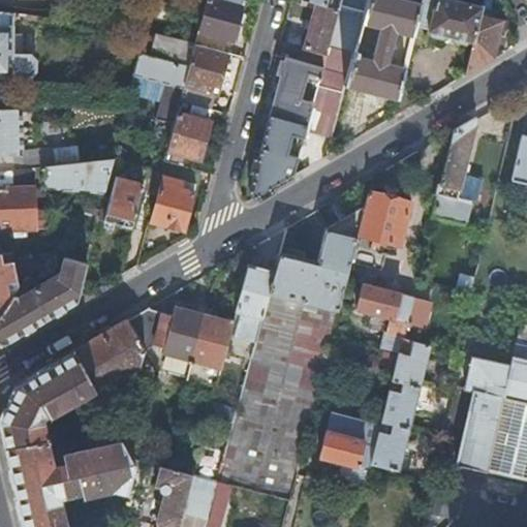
[(207,0),(195,43),(230,53),(231,53),(245,0),(207,0)]
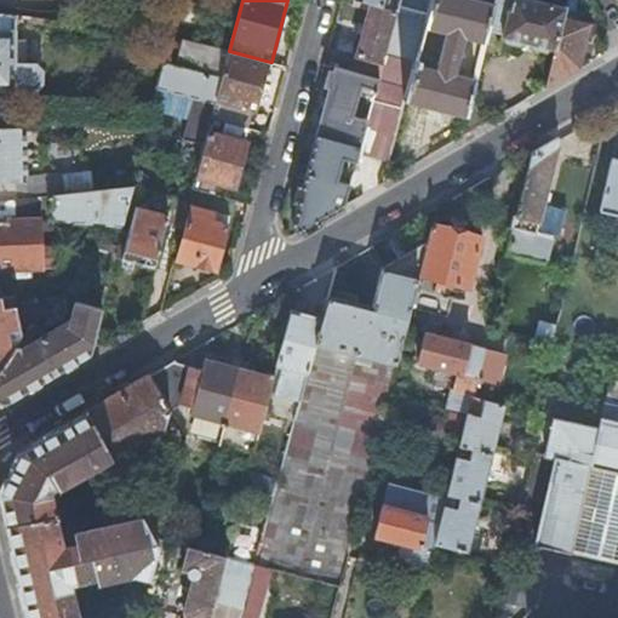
[(401,0),(356,0),(373,5),(399,12),(401,3),(401,0)]
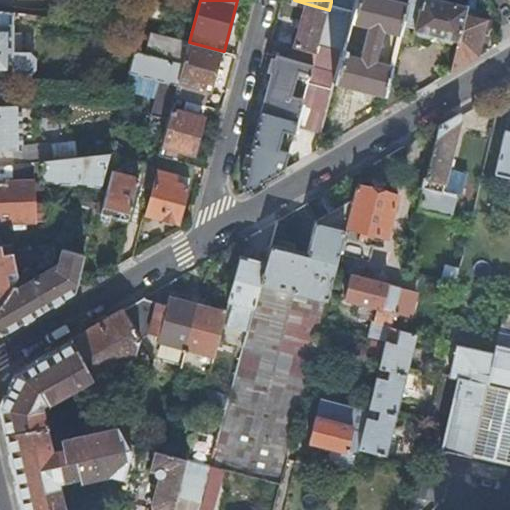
[(353,16),(355,8),(357,0),(331,0),(331,2),(329,10),(353,16)]
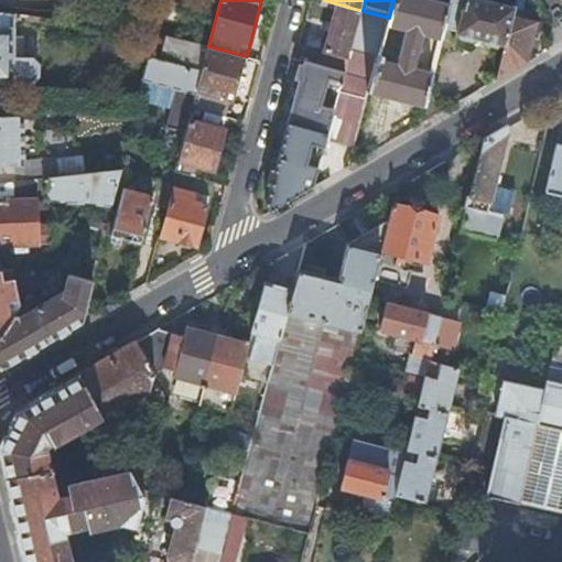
[(442,35),(444,28),(450,2),(449,1),(442,0),(393,0),(391,9),(389,18),(388,23),(409,29),(399,63),(378,58),(369,90),(424,104),(428,92),(433,71),(413,66),(422,31),(442,35)]
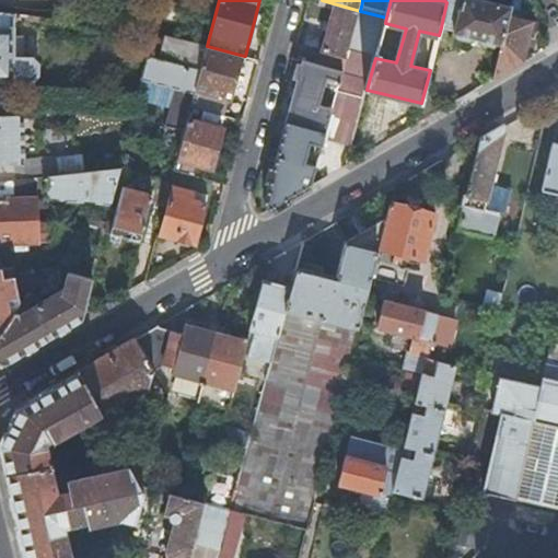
[(454,31),(462,0),(445,0),(445,1),(446,2),(441,27),(454,31)]
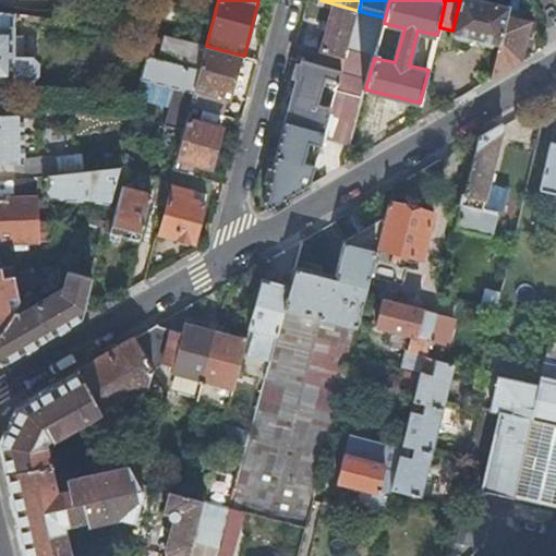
[(500,44),(507,16),(509,8),(479,0),(460,0),(452,31),(452,33),(457,34),(456,36),(458,39),(468,41),(471,40),(471,37),(481,39),(480,43),(482,45),(492,47),(495,46),(496,44),(500,44)]
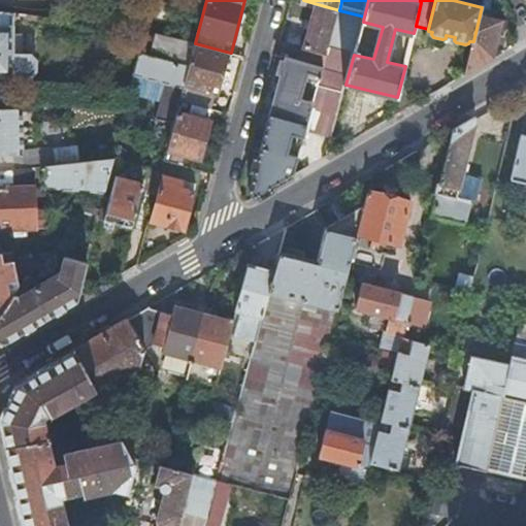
[(318,4),(302,61),(324,67),(329,46),(339,10),(318,4)]
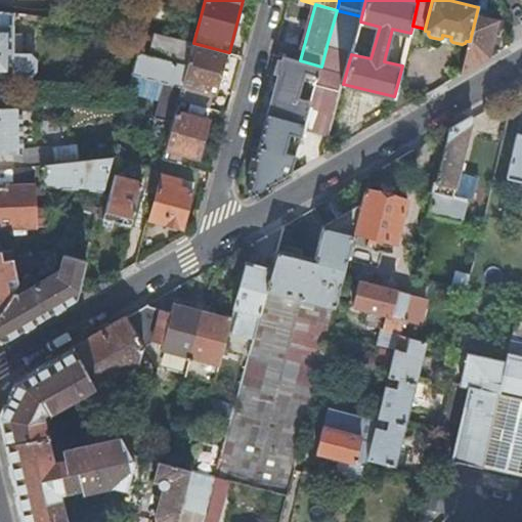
[(337,10),(327,46),(351,52),(360,22),(361,16),(337,10)]
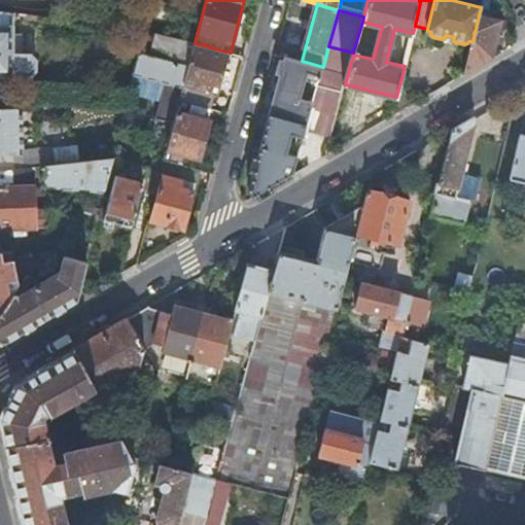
[(0,12),(0,77),(13,77),(14,76),(33,76),(38,71),(38,60),(33,56),(14,56),(15,15),(0,12)]
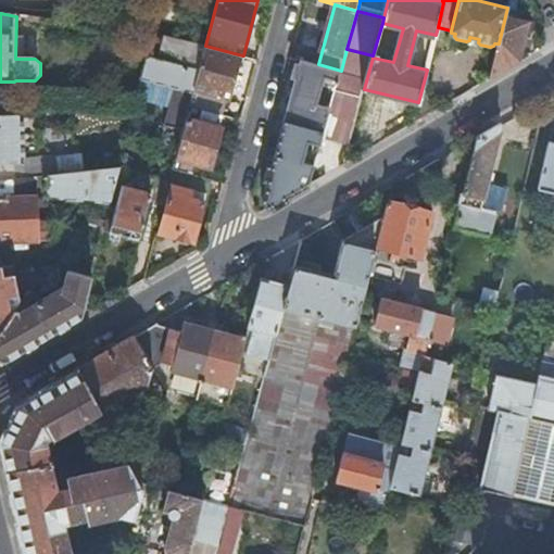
[(489,79),(518,62),(529,22),(505,16),(499,43),(489,79)]
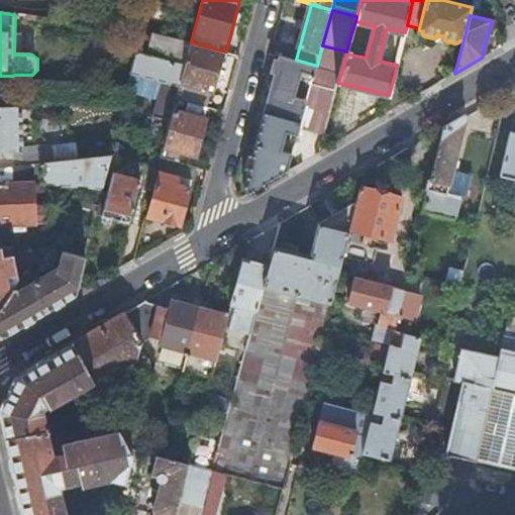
[(155,35),(148,56),(184,65),(190,43),(155,35)]
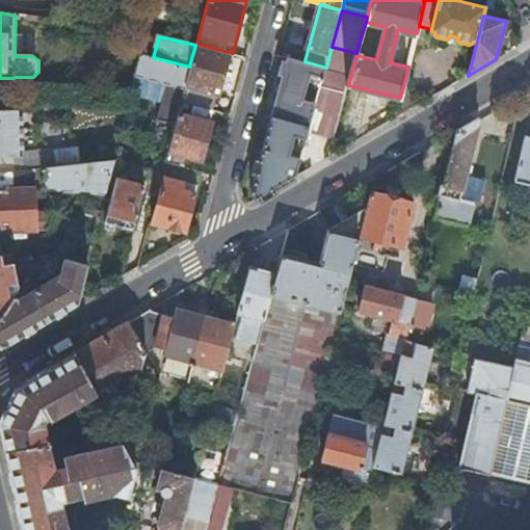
[(190,67),(182,101),(213,109),(217,93),(220,94),(232,53),(196,44),(190,67)]
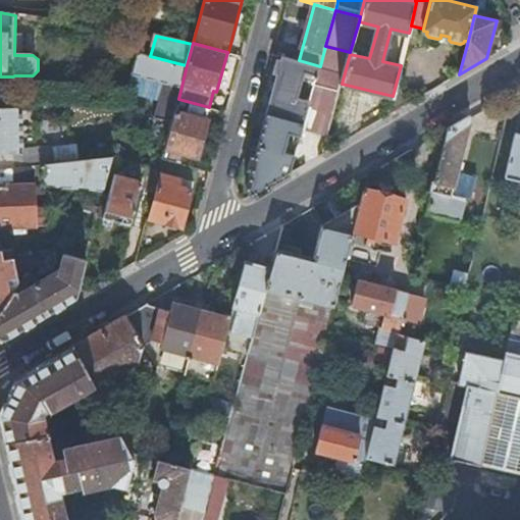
[(141,54),(135,74),(130,95),(160,103),(156,119),(172,123),(175,111),(178,99),(187,65),(186,65),(150,56),(141,54)]
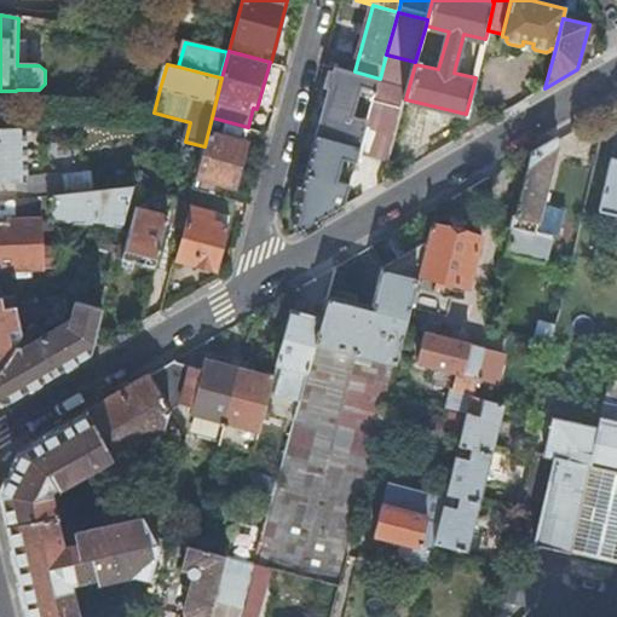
[(380,79),(355,71),(336,67),(318,136),(359,148),(380,79)]
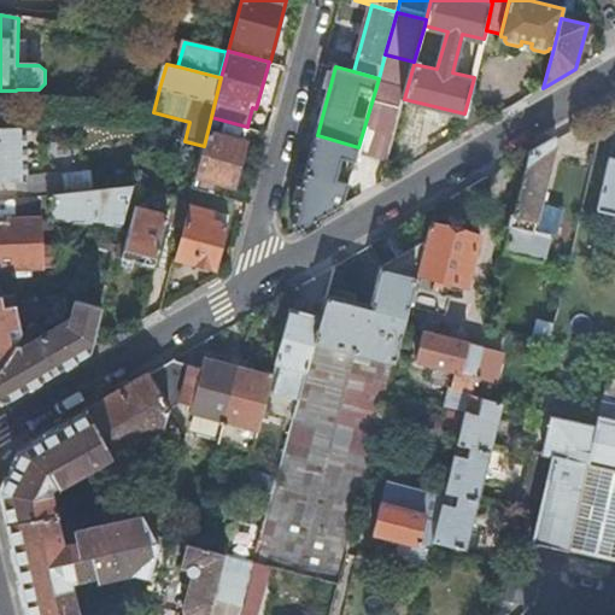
[(458,138),(479,126),(468,100),(464,113),(458,138)]
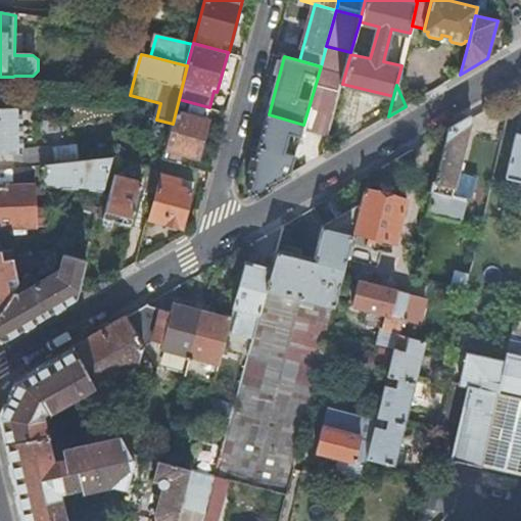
[(0,169),(1,169),(40,164),(55,162),(53,147),(24,150),(24,106),(0,107),(0,169)]
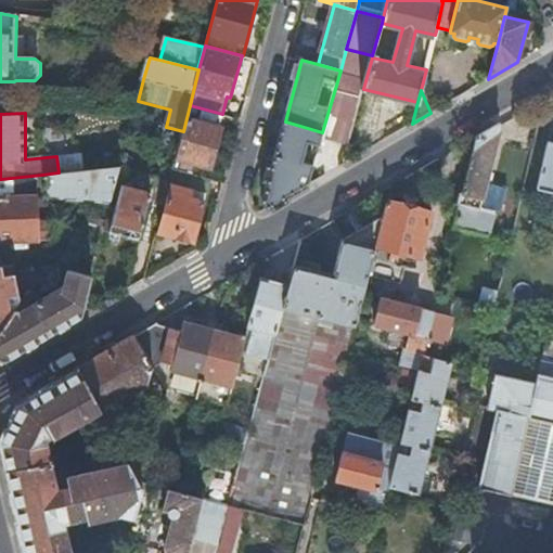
[(221,127),(187,118),(183,131),(177,157),(211,167),(221,127)]
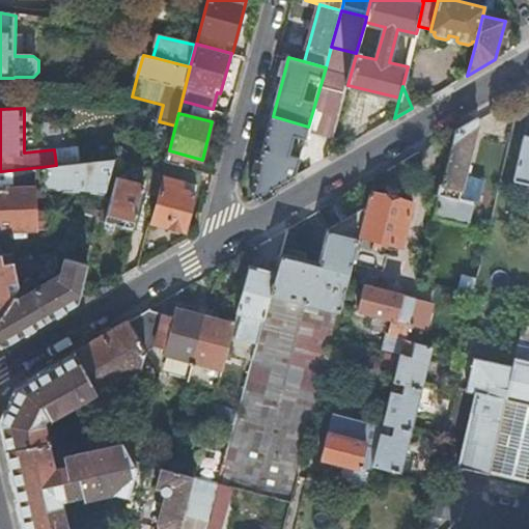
[(257,198),(295,176),(300,158),(288,155),(295,136),(305,139),(308,127),(273,116),(252,193),(257,198)]
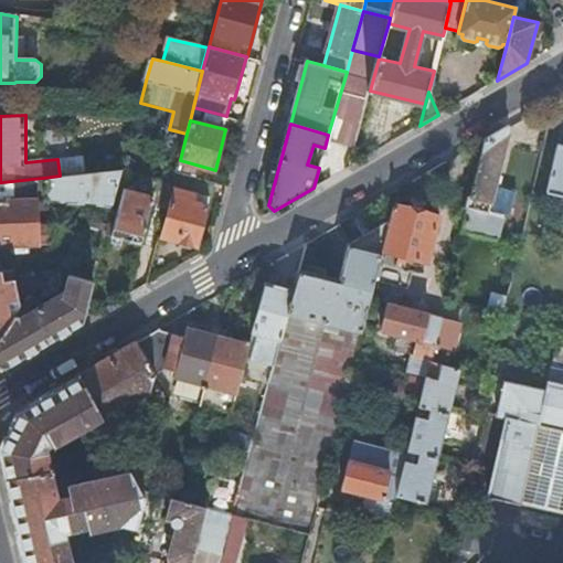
[(461,231),(497,240),(502,215),(489,212),(499,173),(509,137),(507,126),(485,138),(470,195),(467,208),(461,231)]
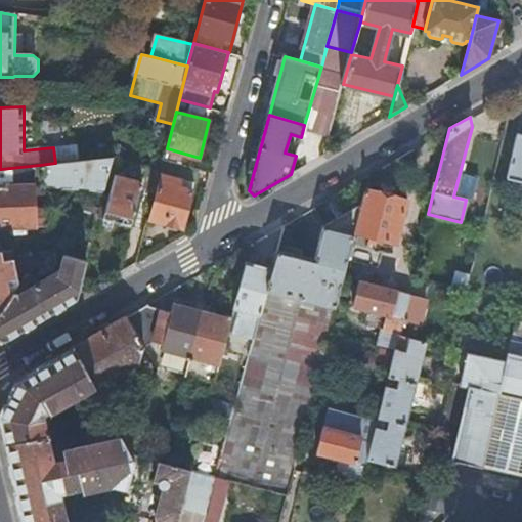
[(504,185),(521,189),(521,133),(517,132),(504,185)]
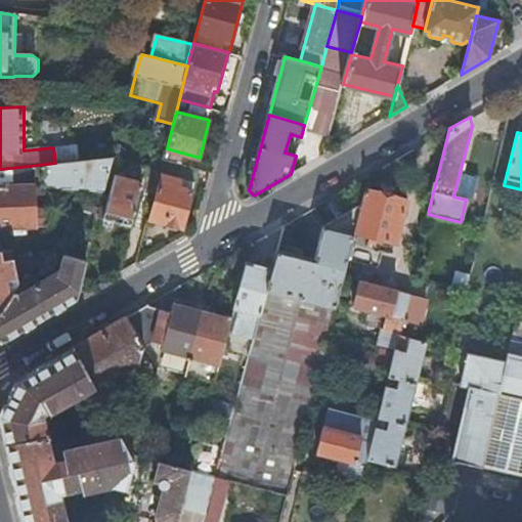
[(321,157),(327,139),(304,133),(299,150),(321,157)]
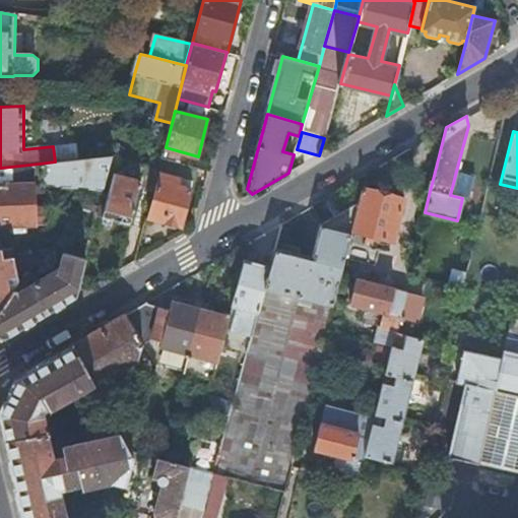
[(53,146),(55,162),(80,158),(78,143),(53,146)]
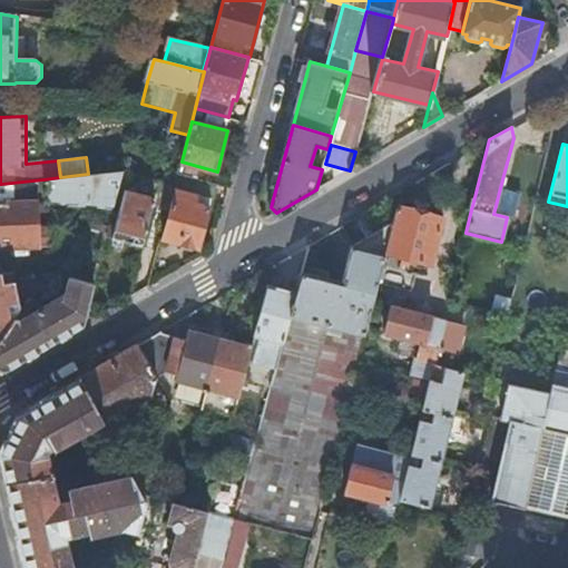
[(0,247),(6,248),(57,246),(56,227),(40,228),(39,189),(51,188),(54,203),(115,208),(121,183),(125,170),(88,174),(60,177),(43,179),(1,184),(0,184),(0,247)]
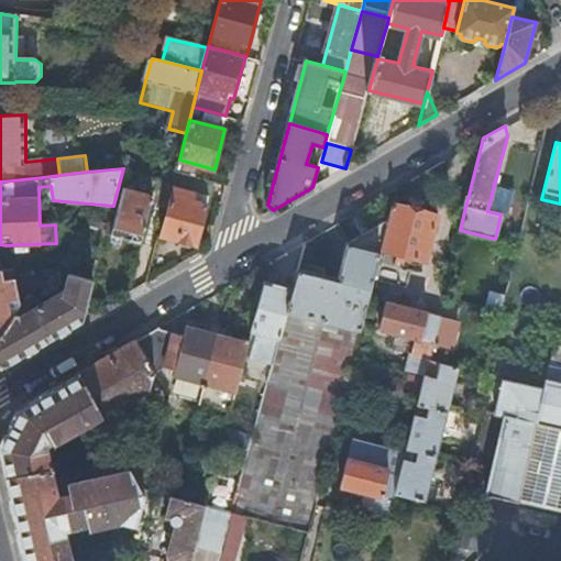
[(123,168),(120,180),(130,183),(133,171),(123,168)]
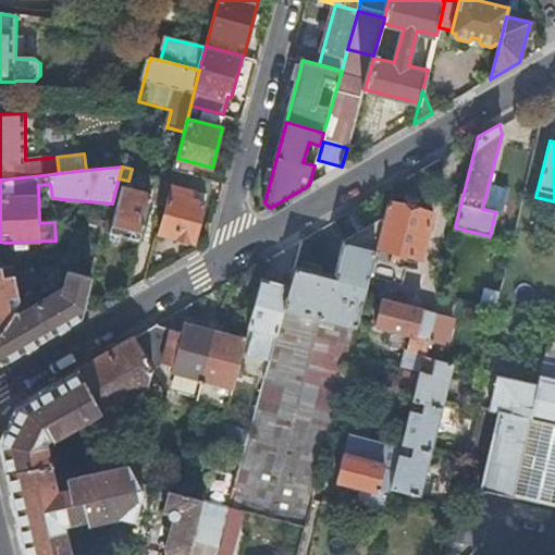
[(482,209),(495,212),(505,174),(492,171),(482,209)]
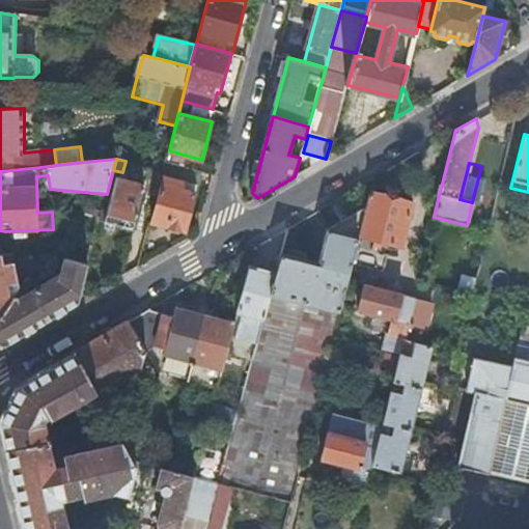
[(187,231),(198,188),(165,177),(154,222),(168,226),(172,231),(179,233),(184,230),(187,231)]
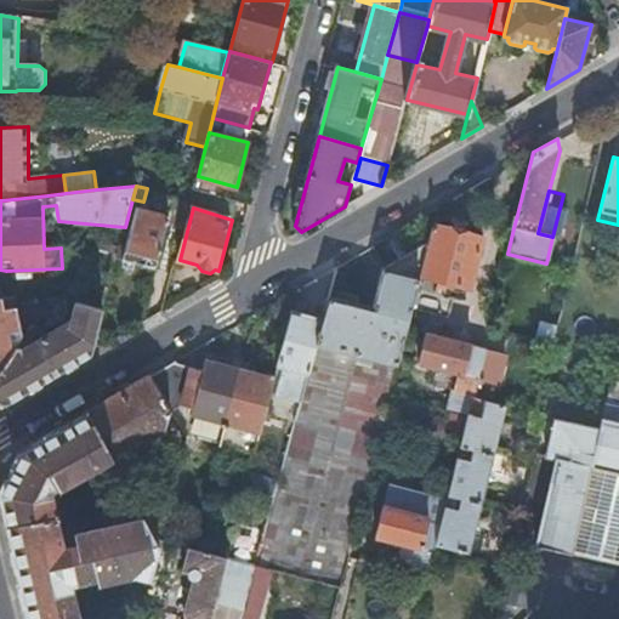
[(120,246),(118,254),(117,259),(157,270),(171,219),(136,209),(126,248),(120,246)]
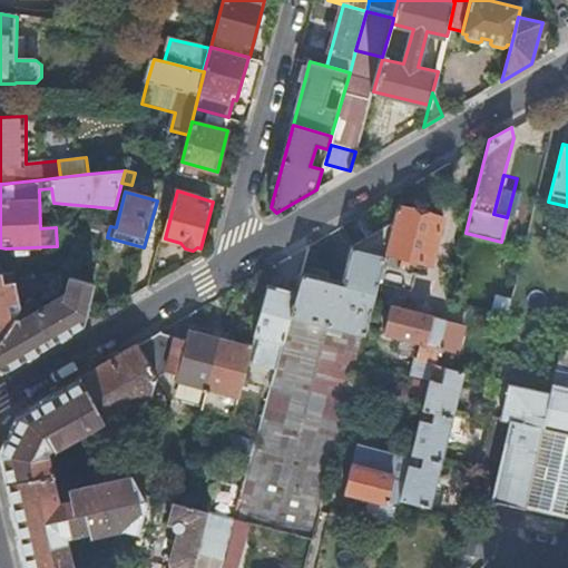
[(392,223),(384,254),(400,258),(399,264),(408,266),(409,261),(430,266),(442,219),(395,207),(392,223)]
